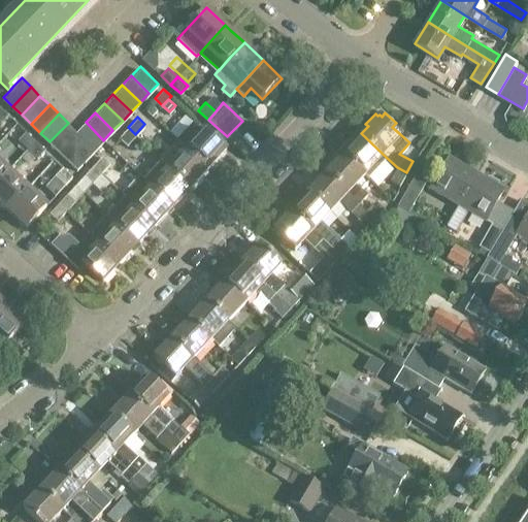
[(176,137),(186,147),(188,145),(208,166),(226,148),(204,127),(204,128),(194,118),(176,137)]
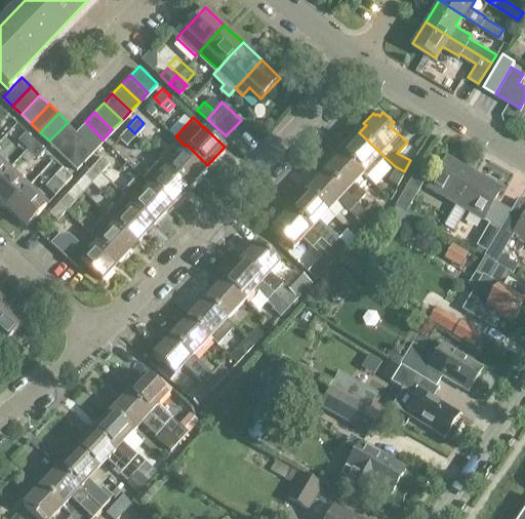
[(76,167),(103,140),(85,121),(76,130),(76,167)]
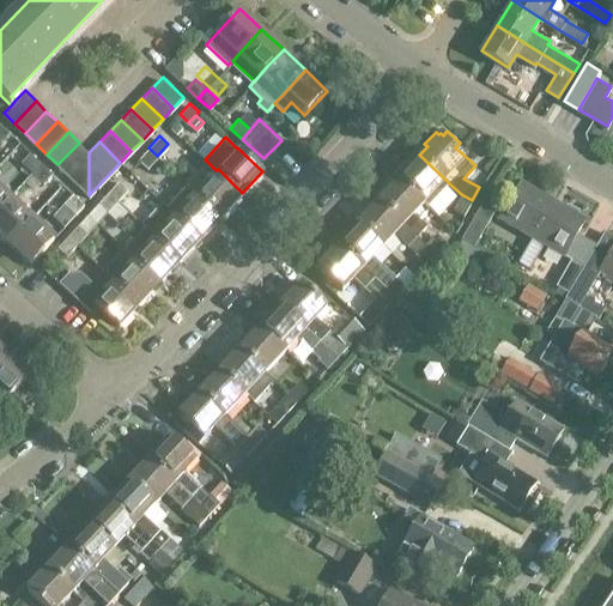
[(89,152),(79,143),(58,164),(89,195),(89,152)]
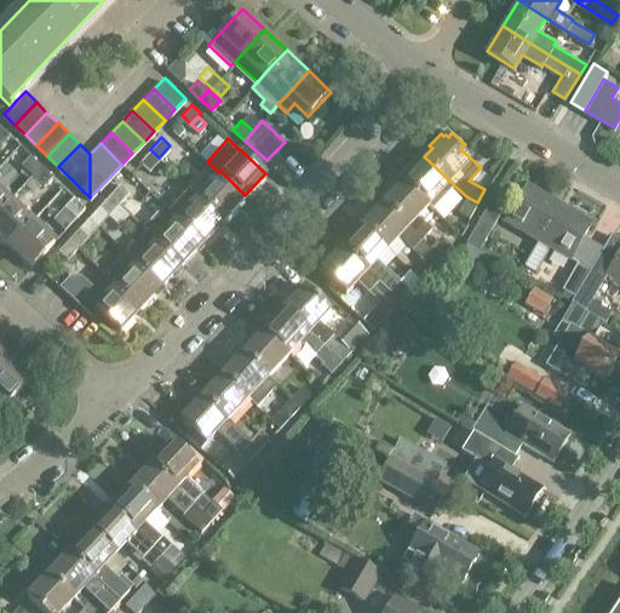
[(149,168),(159,158),(150,149),(139,160),(149,168)]
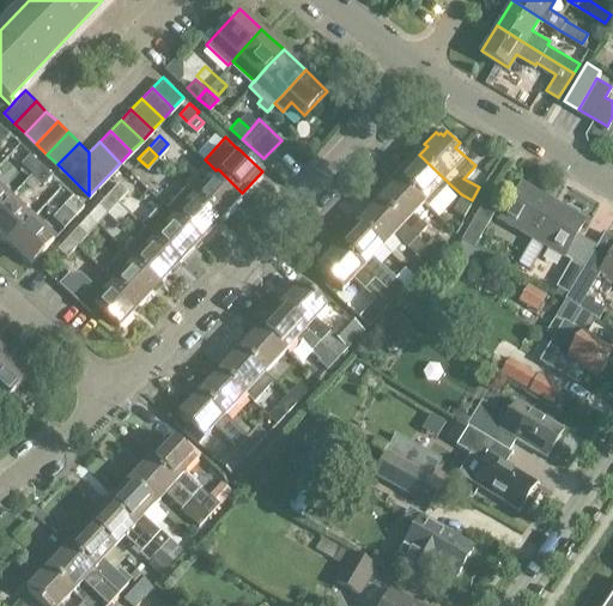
[(20,161),(31,171),(40,162),(29,151),(20,161)]
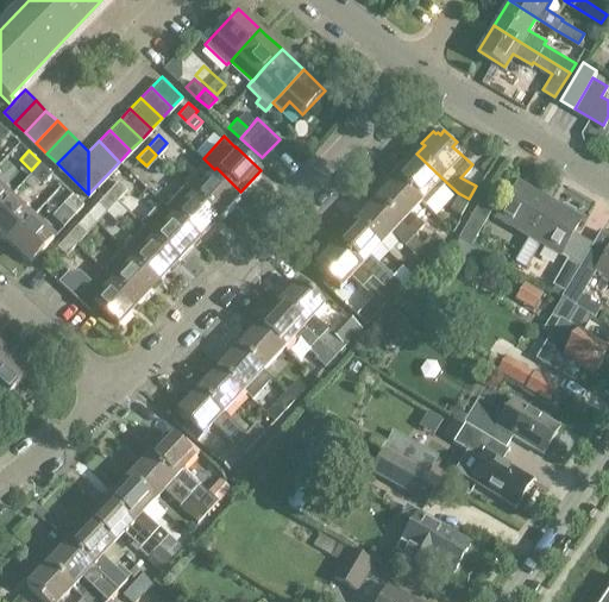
[(446,182),(416,154),(409,162),(407,158),(402,160),(391,171),(420,199),(426,204),(446,182)]
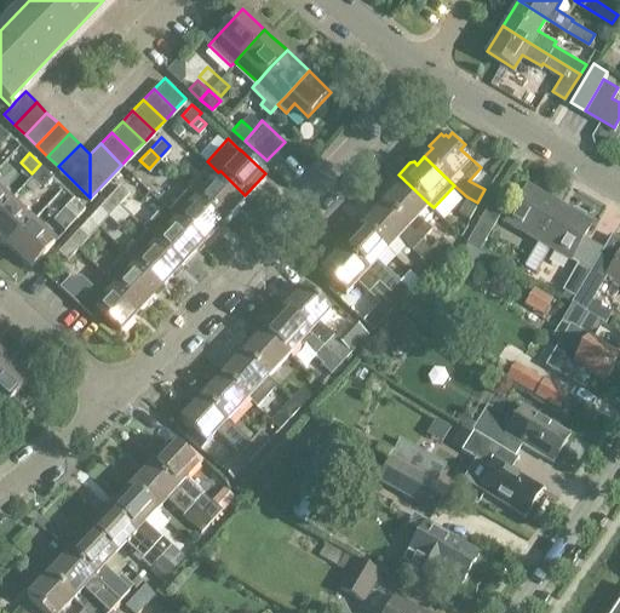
[(32,173),(42,184),(51,175),(40,164),(32,173)]
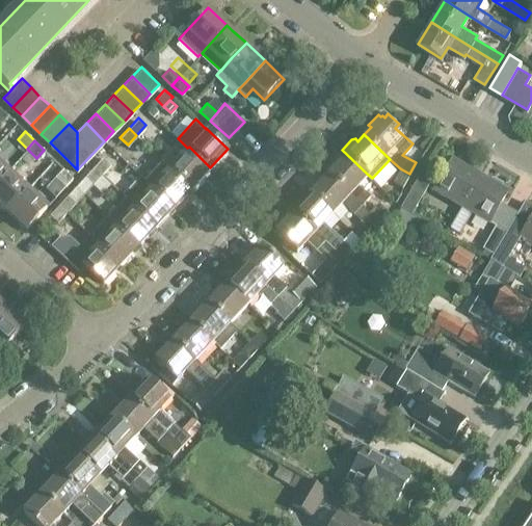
[(189,147),(187,148),(170,166),(192,186),(210,167),(189,147)]
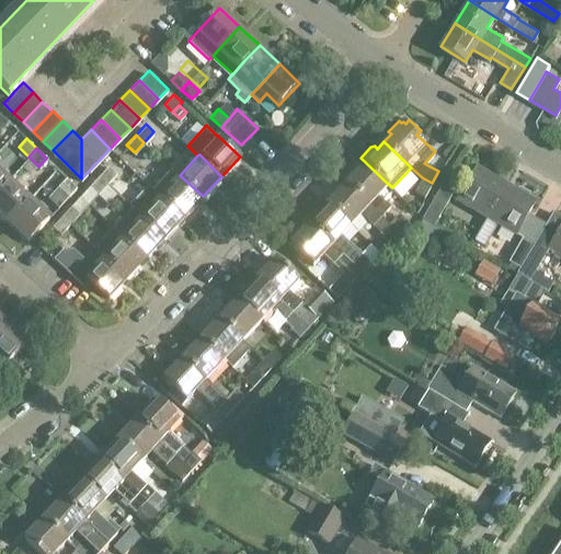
[(378,193),(387,183),(361,158),(351,168),(351,172),(353,174),(346,182),(381,215),(390,205),(378,193)]
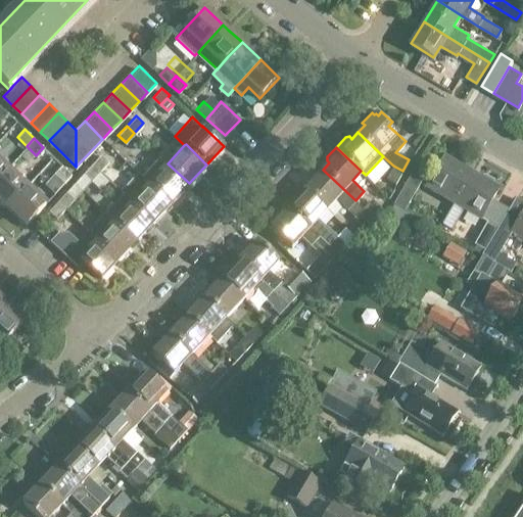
[(101,152),(92,162),(100,170),(109,159),(101,152)]
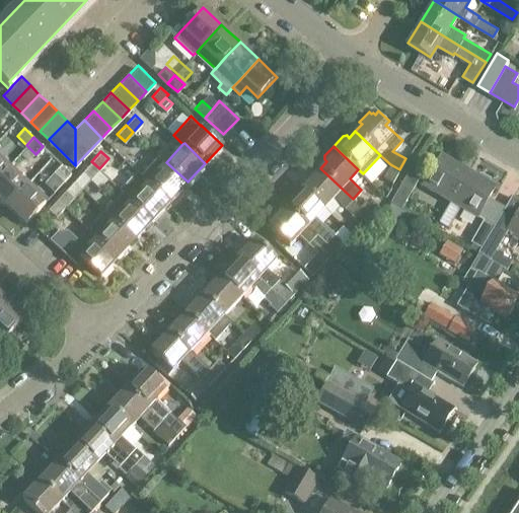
[(468,167),(441,152),(423,182),(450,199),(452,194),(468,167)]
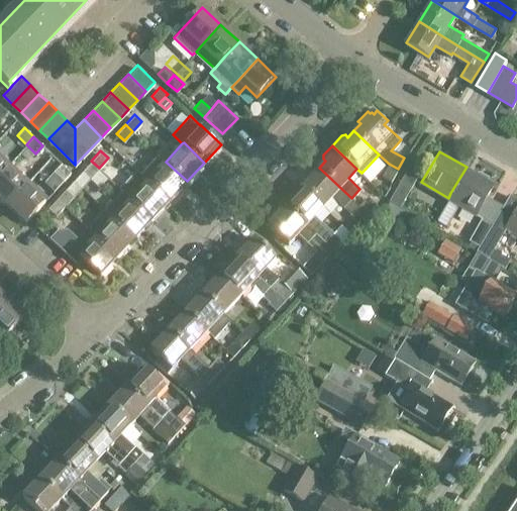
[(170,200),(187,181),(166,162),(158,155),(140,173),(148,180),(170,200)]
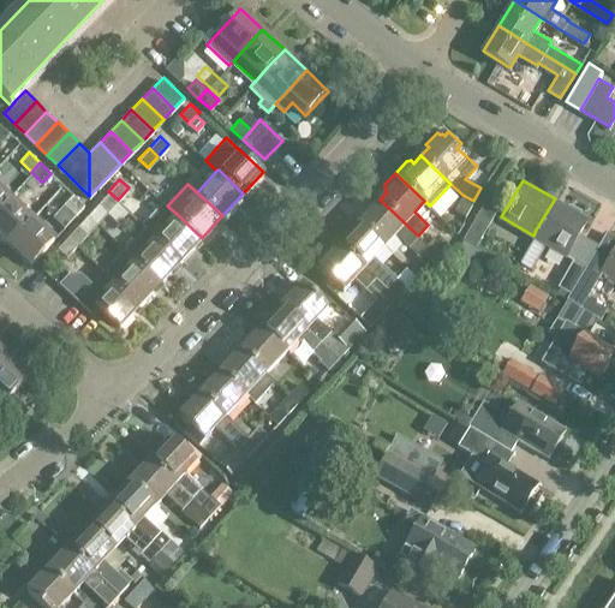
[(107,210),(118,200),(108,191),(99,202),(107,210)]
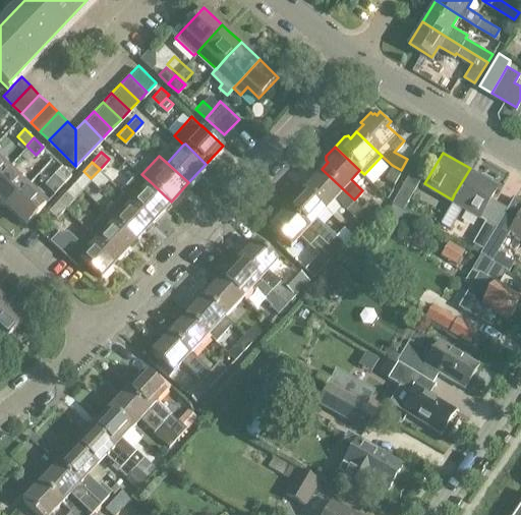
[(71,174),(62,165),(55,172),(64,181),(71,174)]
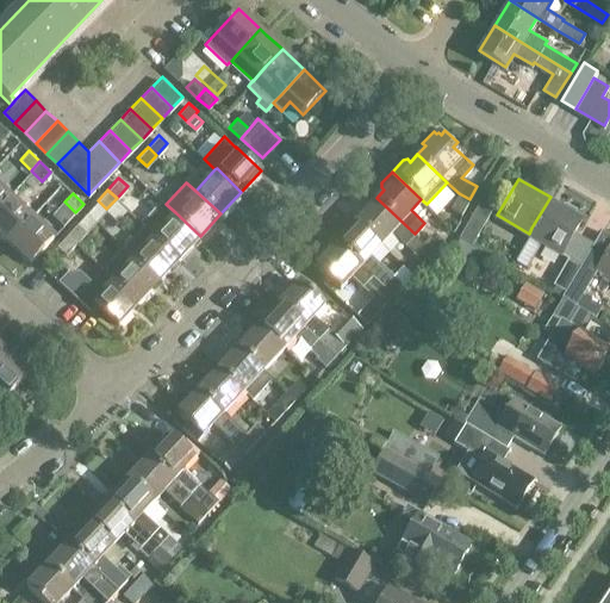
[(461,213),(470,199),(459,193),(450,207),(461,213)]
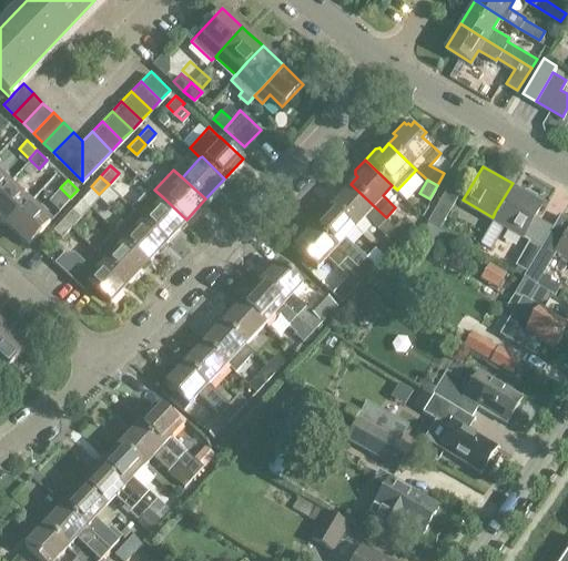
[(0,190),(0,215),(8,223),(29,200),(9,181),(0,190)]
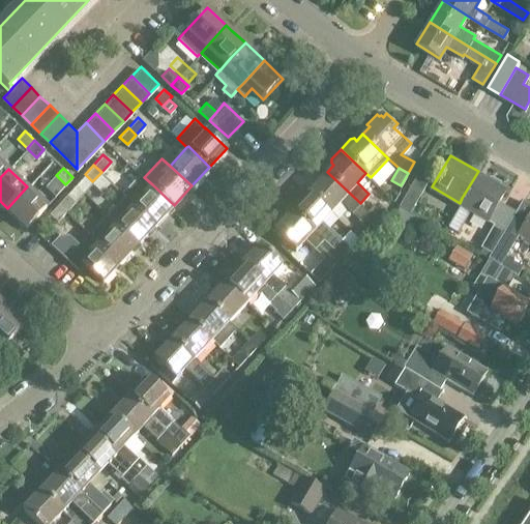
[(460,203),(488,220),(506,187),(501,185),(501,180),(492,175),(488,177),(478,171),(462,198),(460,203)]
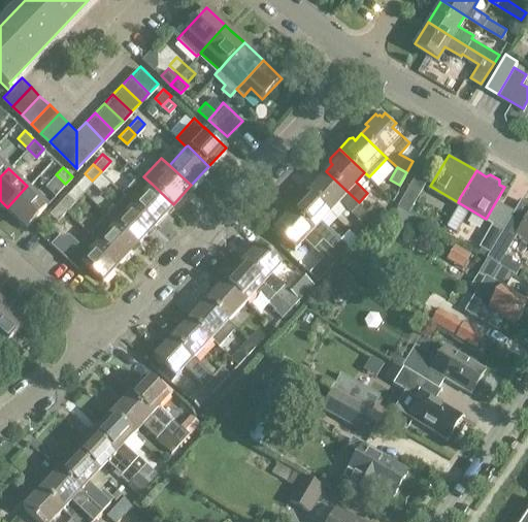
[(359,202),(326,171),(308,190),(330,210),(339,200),(359,219),(358,219),(366,226),(374,217),(367,209),(359,202)]
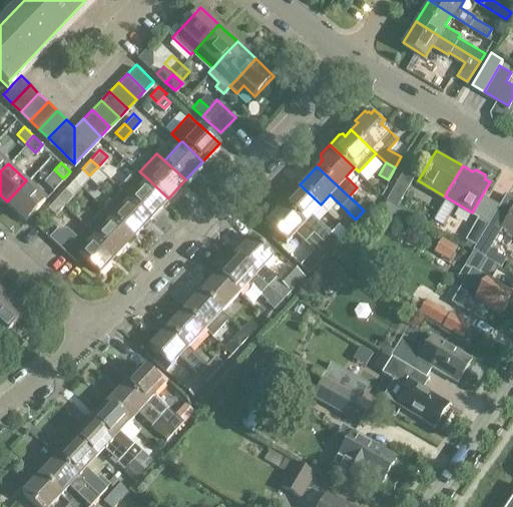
[(387,197),(397,203),(415,172),(405,166),(387,197)]
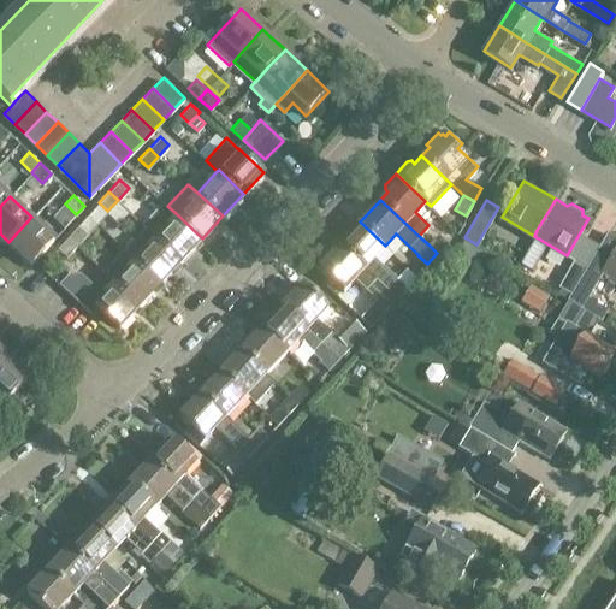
[(142,223),(144,224),(157,236),(182,259),(202,238),(177,214),(167,206),(163,201),(142,223)]
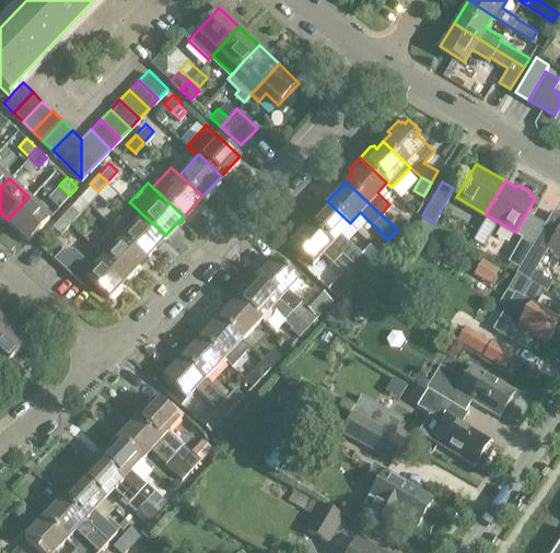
[(48,216),(28,197),(8,220),(27,238),(48,216)]
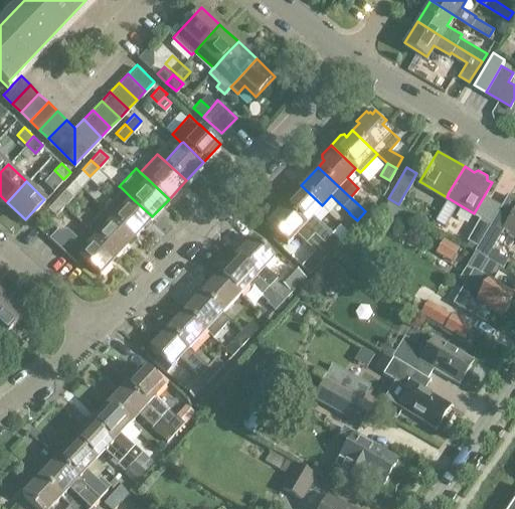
[(322,205),(301,185),(284,203),(305,223),(314,214),(322,205)]
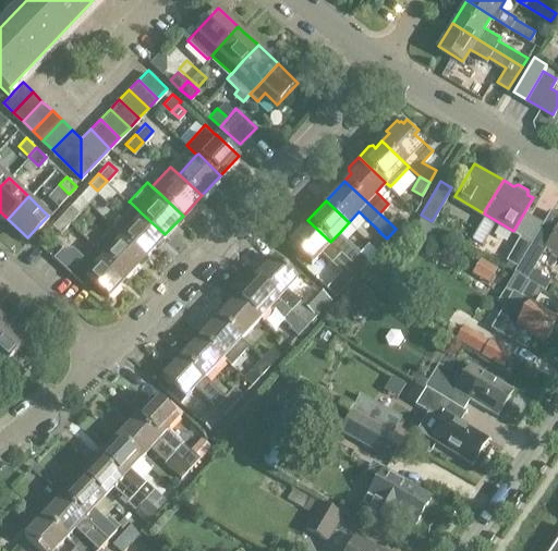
[(146,255),(165,234),(142,213),(131,203),(112,223),(113,224),(123,234),(146,255)]
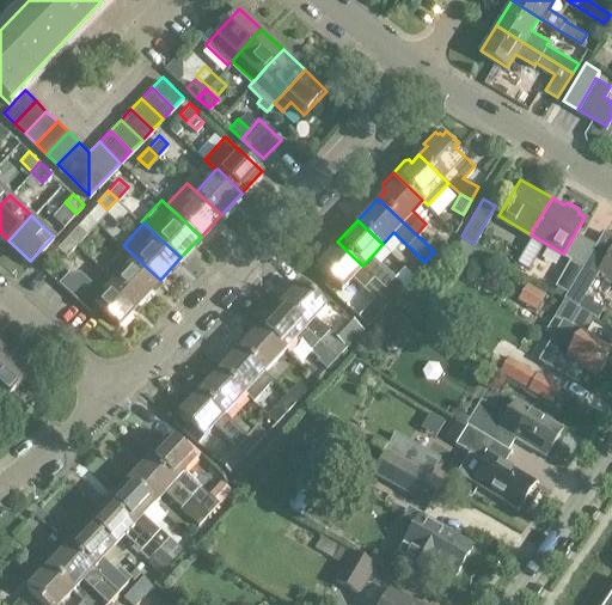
[(77,243),(87,232),(78,224),(68,234),(77,243)]
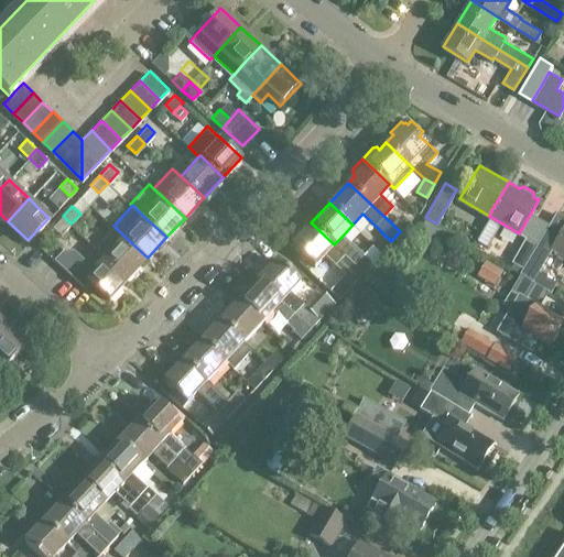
[(400,231),(410,220),(402,214),(392,224),(400,231)]
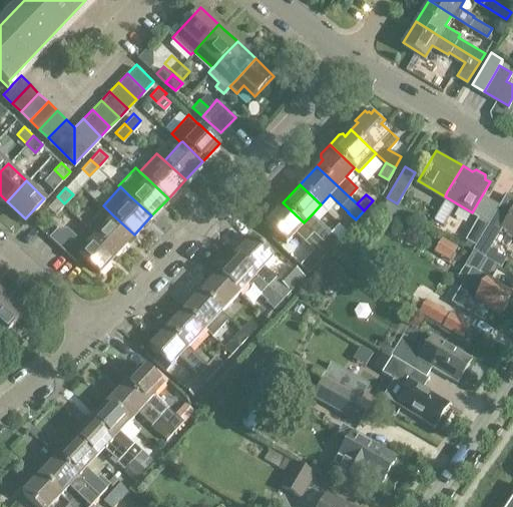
[(57,196),(48,205),(56,212),(64,203),(57,196)]
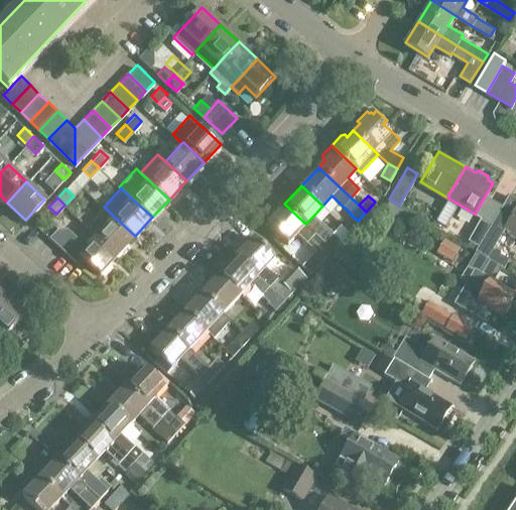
[(315,233),(305,224),(284,204),(267,223),(288,243),(297,232),(307,241),(315,233)]
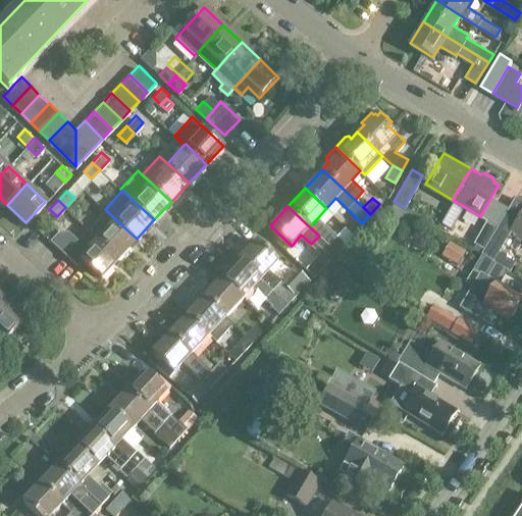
[(498,224),(484,248),(481,252),(492,259),(508,268),(507,269),(509,270),(515,261),(498,251),(509,233),(511,229),(521,236),(521,209),(520,213),(509,207),(498,224)]
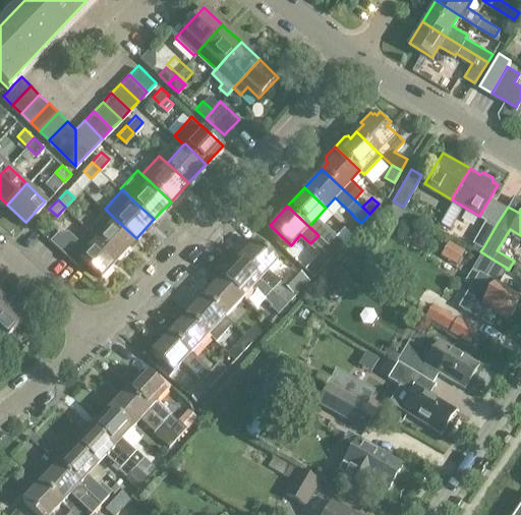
[(119,256),(136,238),(115,219),(106,210),(89,228),(119,256)]
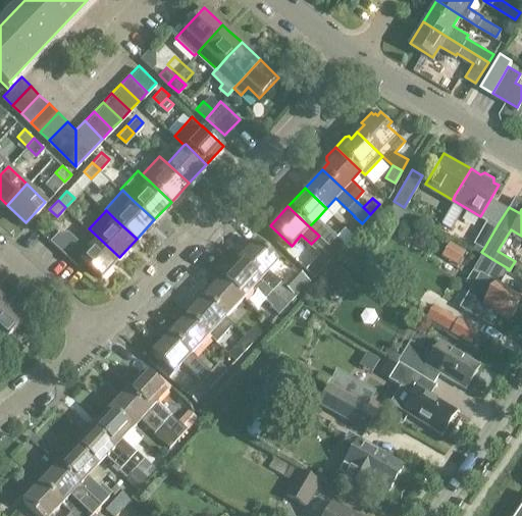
[(337,235),(318,217),(309,226),(319,236),(328,244),(335,251),(345,242),(337,235)]
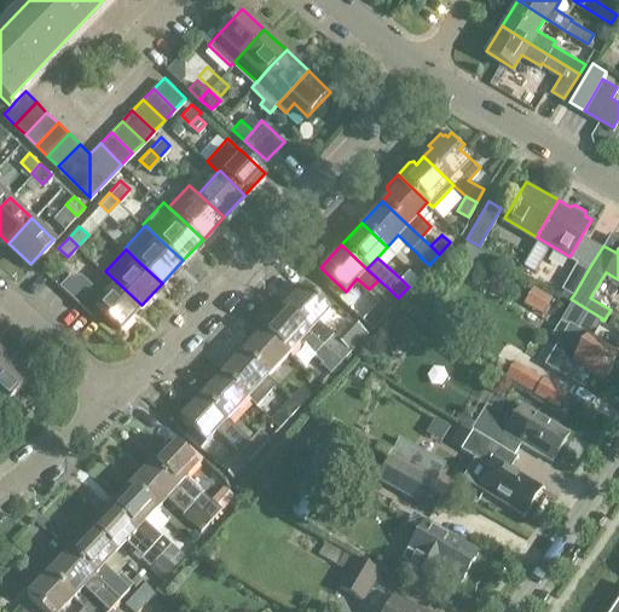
[(578,259),(562,286),(574,294),(590,266),(578,259)]
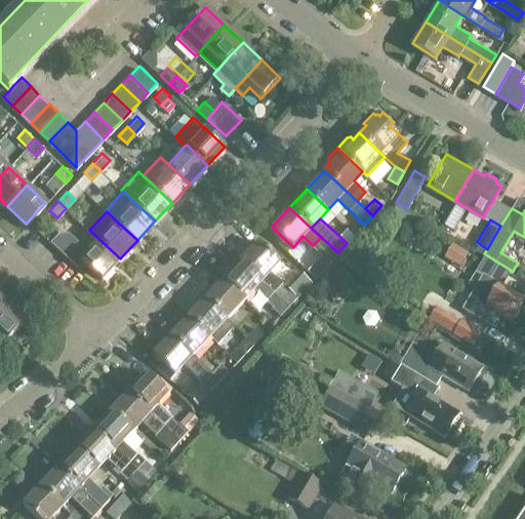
[(66,233),(62,233),(59,233),(57,234),(51,241),(79,267),(84,261),(103,278),(120,258),(89,230),(79,242),(70,234),(68,233),(66,233)]
